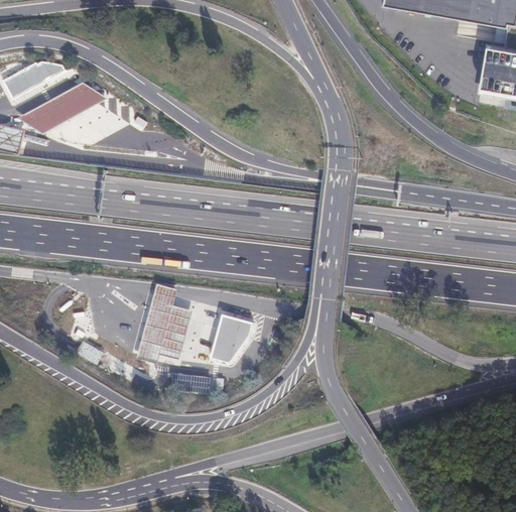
[(384,0),(383,7),(509,28),(505,50),(491,48),(484,90),(504,94),(504,95),(515,96),(515,0),(384,0)]
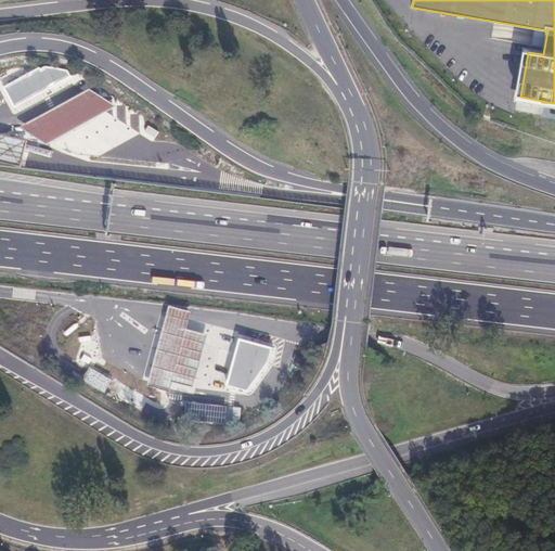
[(35,66),(0,85),(0,87),(11,106),(66,74),(59,66),(46,64),(36,68),(35,66)]
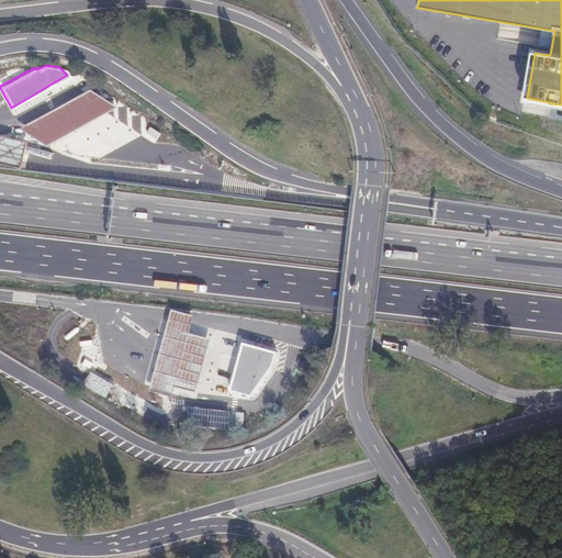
[(23,125),(49,143),(117,103),(93,87),(23,125)]
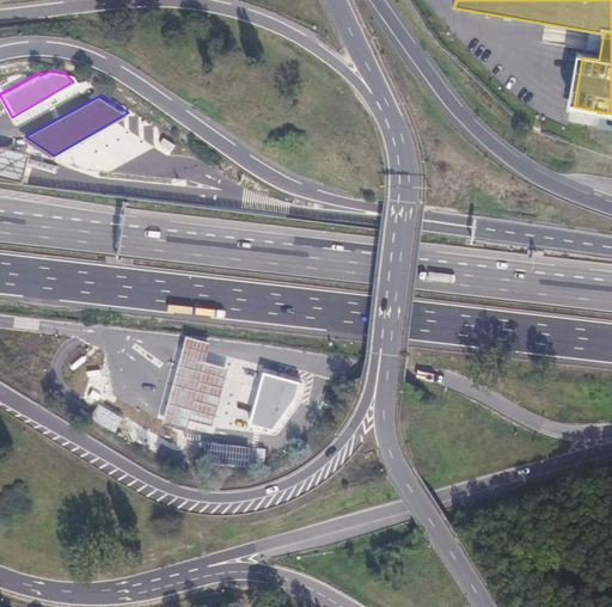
[(544,115),(537,114),(533,126),(540,128),(544,115)]
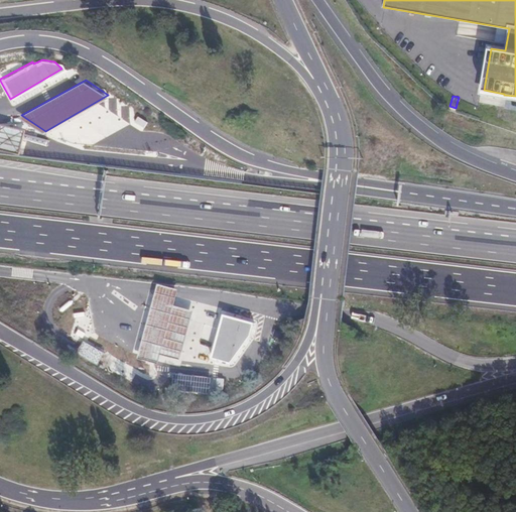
[(28,128),(3,122),(0,135),(0,146),(22,151),(28,128)]
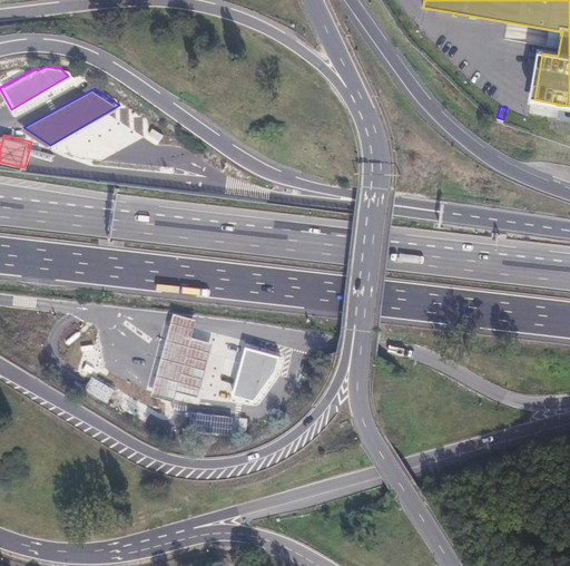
[(245,347),(232,392),(251,398),(273,368),(277,355),(245,347)]
